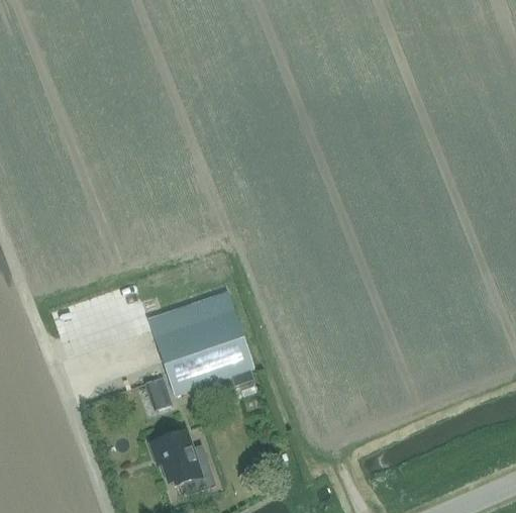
[(253,368),(227,291),(147,318),(151,328),(155,337),(174,395),(253,368)]
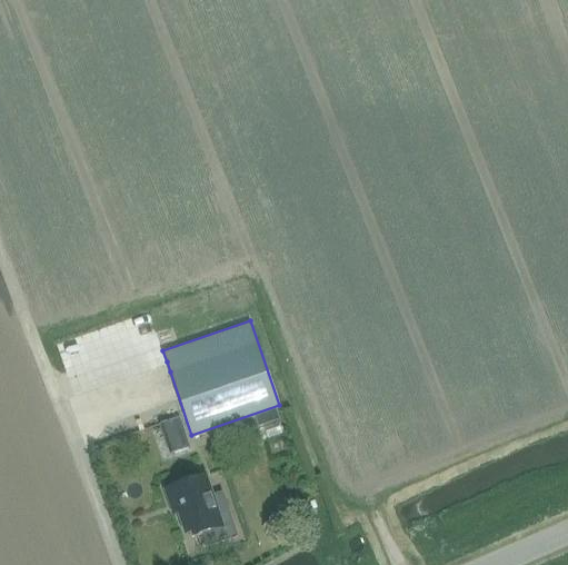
[(275,406),(253,414),(258,424),(279,417),(275,406)]
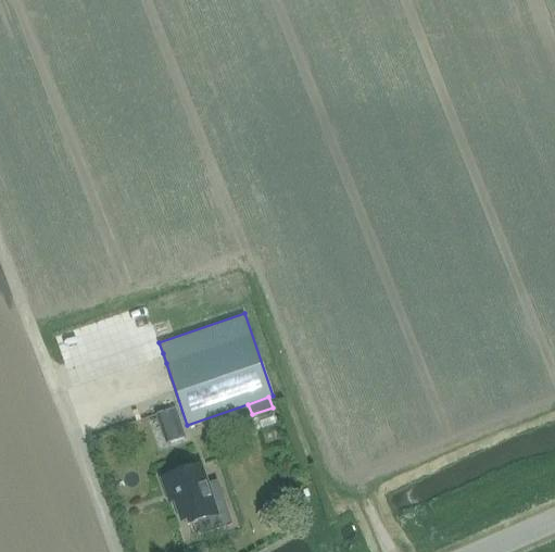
[(159,405),(167,429),(181,425),(173,400),(159,405)]
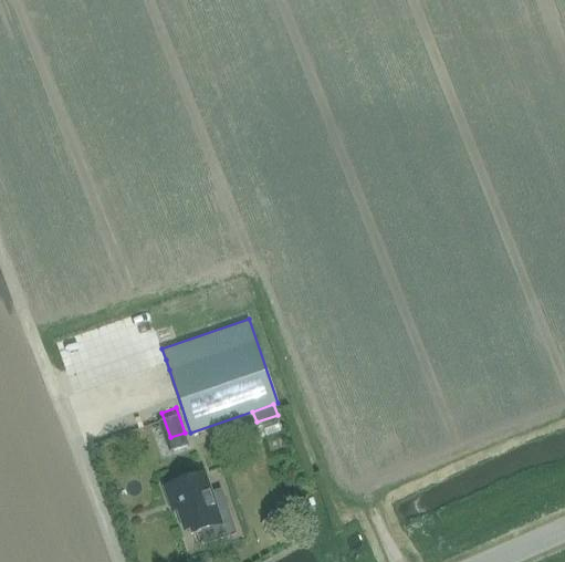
[(278,416),(262,422),(265,433),(282,427),(278,416)]
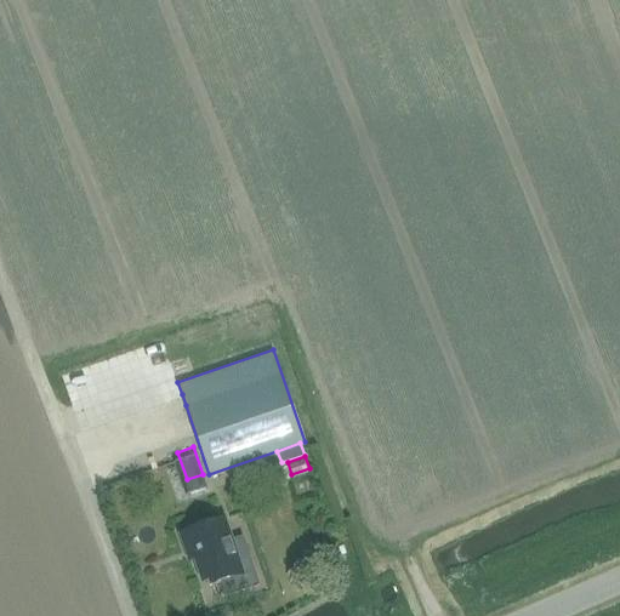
[(220,574),(221,579),(242,571),(223,515),(181,530),(186,547),(192,545),(203,579),(220,574)]
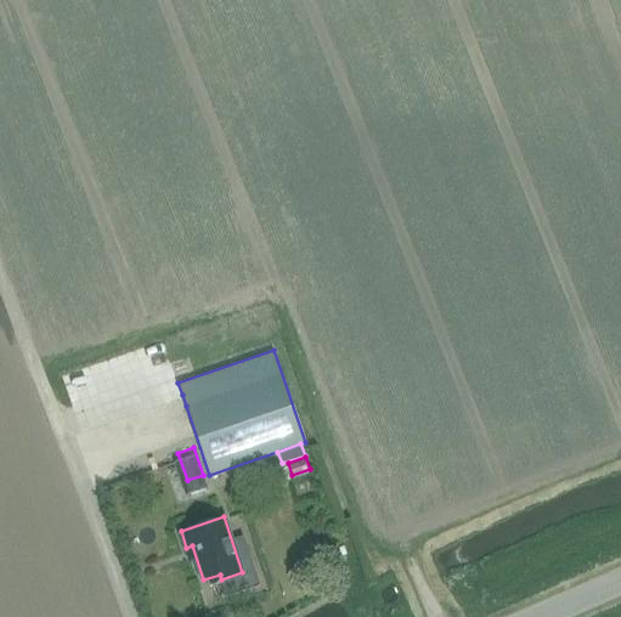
All buildings are outlined.
